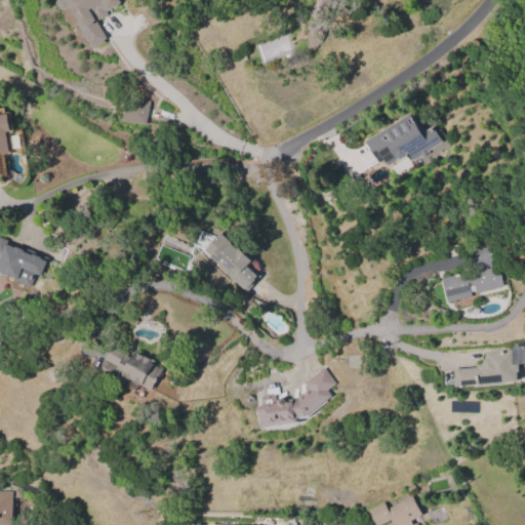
[(79,22),(75,14),(74,15),(69,7),(71,6),(70,5),(64,9),(58,8),(55,2),(55,0),(117,0),(119,2),(117,3),(117,5),(111,8),(109,8),(105,11),(106,13),(97,18),(96,16),(93,17),(106,38),(103,39),(104,41),(95,46),(94,44),(92,45),(90,41),(87,42),(76,24),(79,22)]
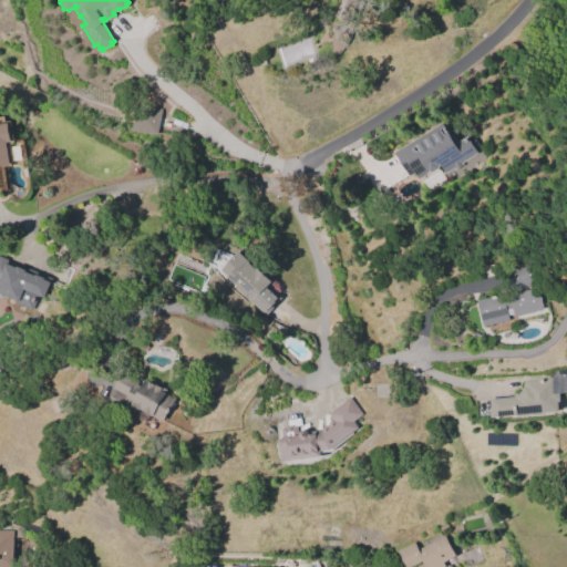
[(354,0),(346,21),(330,13),(337,0),(354,0)]
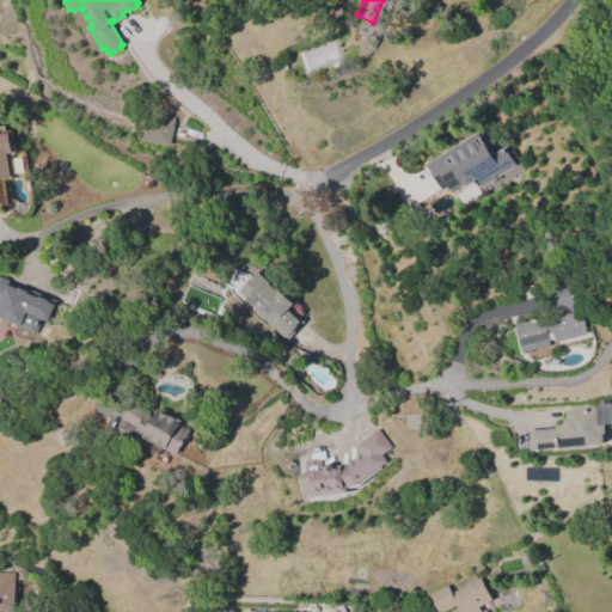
[(172,117),(146,112),(141,140),(167,145),(172,117)]
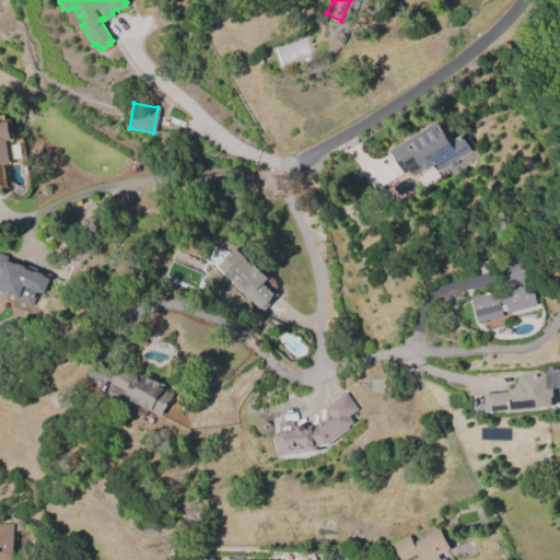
[(0,115),(2,115),(3,121),(8,120),(11,140),(6,141),(9,162),(0,163),(0,115)]
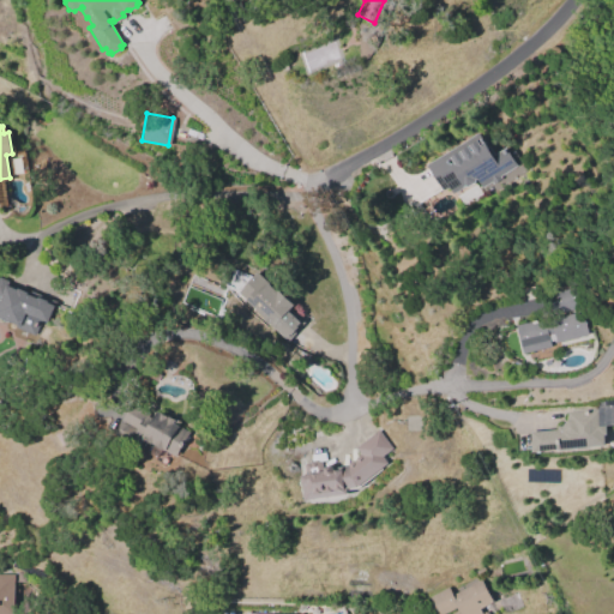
[(425,164),(477,132),(491,155),(504,146),(516,164),(498,175),(500,178),(491,184),(489,181),(480,187),(479,185),(475,186),(473,182),(467,186),(462,185),(450,193),(446,187),(440,191),(425,164)]
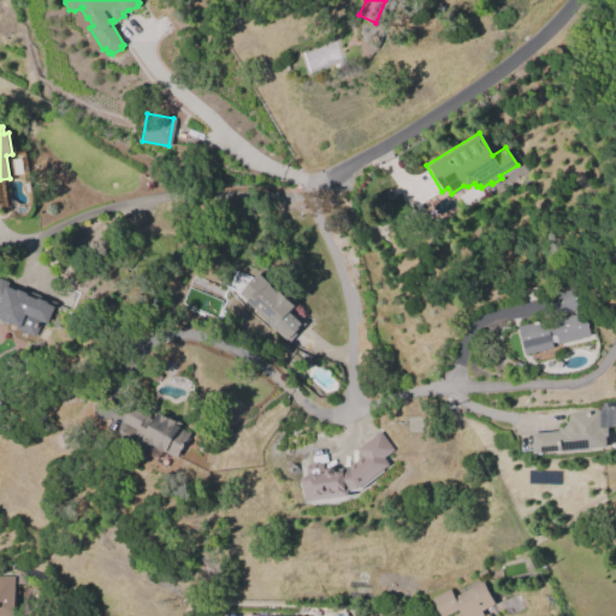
[(236,292),(255,272),(276,291),(278,289),(294,304),(290,308),(304,323),(286,342),(270,326),(271,325),(268,323),(267,324),(261,319),(262,318),(244,300),(236,292)]
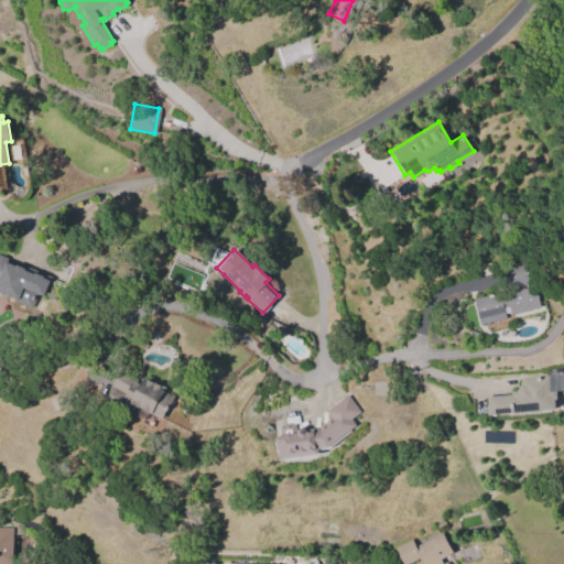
[(0,291),(0,253),(7,257),(7,259),(28,268),(28,267),(50,275),(49,280),(50,280),(43,296),(38,294),(32,307),(14,300),(14,297),(0,291)]
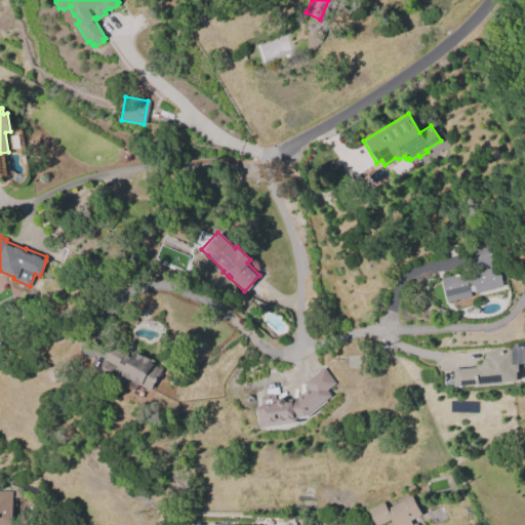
[(495,263),(476,268),(471,250),(491,244),(495,263)]
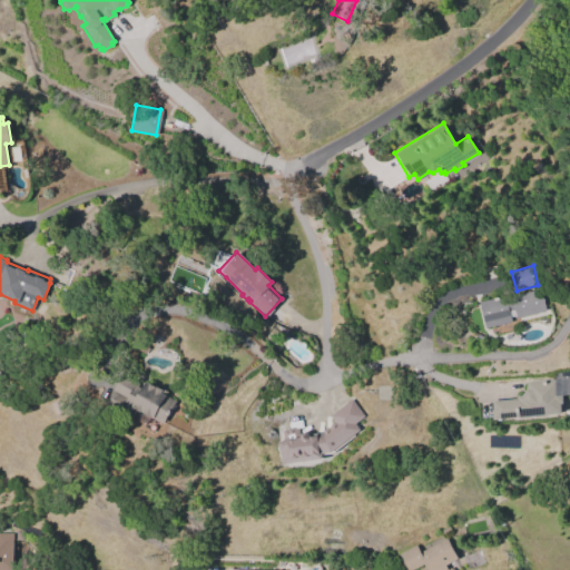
[(511,321),(485,328),(478,302),(501,295),(503,303),(511,301),(510,296),(540,288),(546,310),(517,317),(514,310),(508,311),(511,321)]
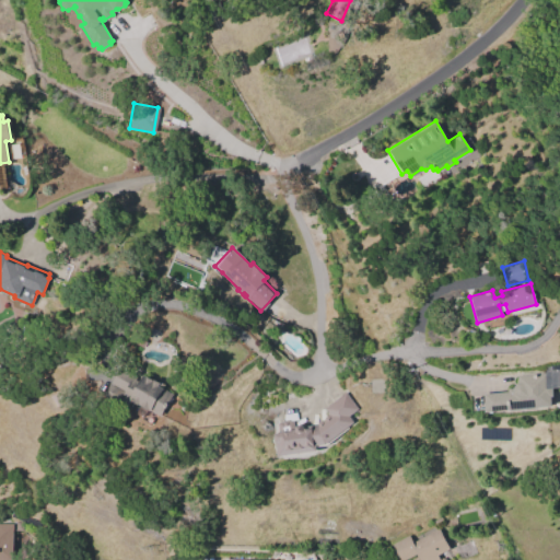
[(142,374),(152,380),(153,378),(159,382),(159,381),(164,384),(162,388),(172,394),(160,416),(147,409),(140,406),(140,405),(138,403),(138,404),(131,400),(132,398),(129,397),(130,395),(123,391),(118,398),(103,389),(117,364),(140,376),(142,374)]
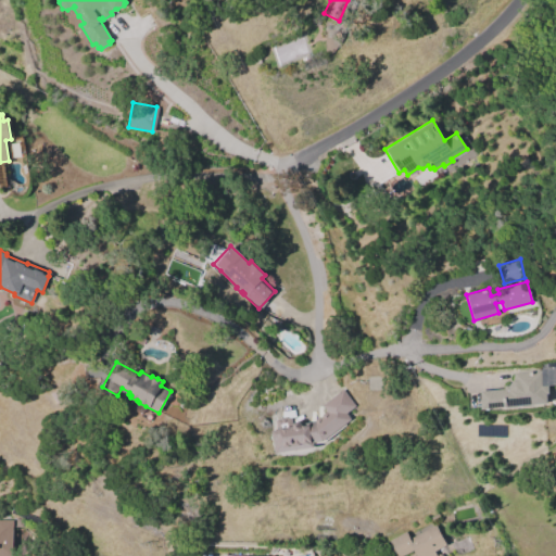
[(479,390),(503,389),(503,386),(508,384),(513,380),(512,371),(517,371),(516,367),(538,365),(538,369),(541,369),(542,382),(546,381),(547,392),(546,392),(547,403),(533,404),(533,405),(505,408),(505,406),(481,408),(479,390)]
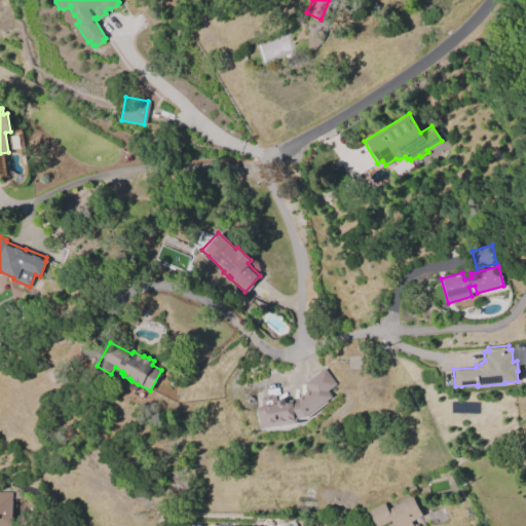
[(331,396),(305,416),(296,418),(297,422),(260,428),(257,413),(256,407),(262,406),(260,397),(264,396),(265,395),(266,395),(265,389),(276,387),(277,392),(270,395),(274,395),(276,402),(277,400),(283,399),(285,401),(285,403),(290,402),(290,400),(297,399),(297,397),(301,393),(303,395),(303,393),(304,391),(307,388),(308,389),(304,383),(323,368),(335,383),(327,390),(331,396)]
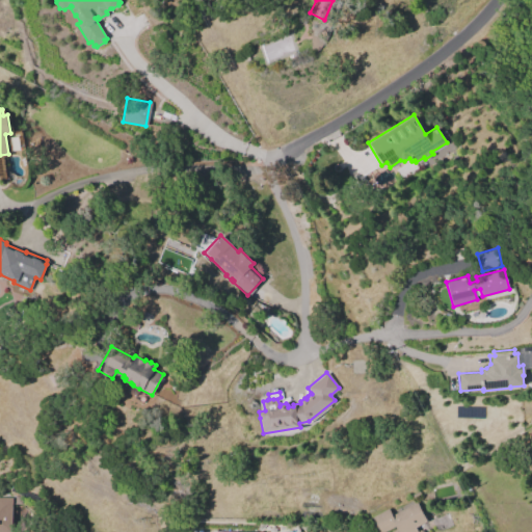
[(0,531),(0,497),(11,498),(10,531),(0,531)]
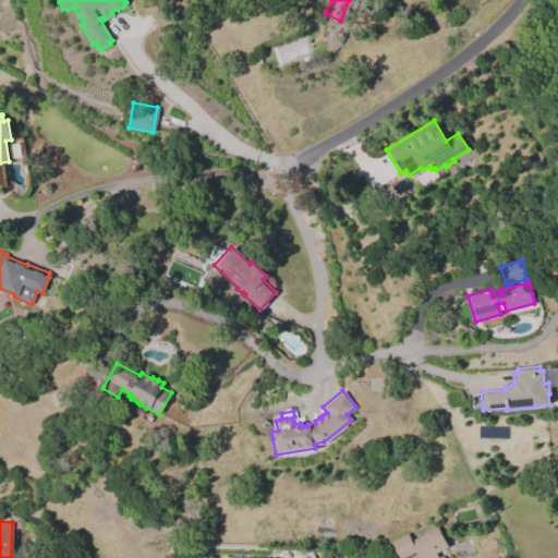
[(396,557),(388,542),(405,533),(410,541),(436,526),(446,547),(435,553),(437,557),(439,556),(444,557),(408,557),(414,554),(413,552),(401,557),(396,557)]
